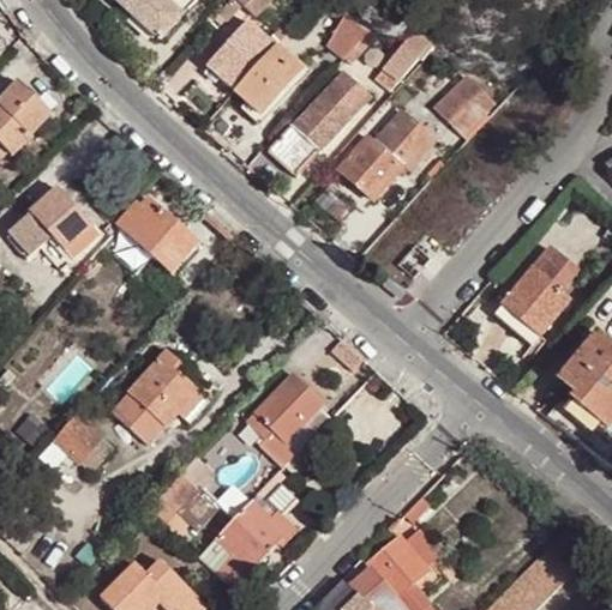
[(115,0),(160,38),(195,0),(115,0)]
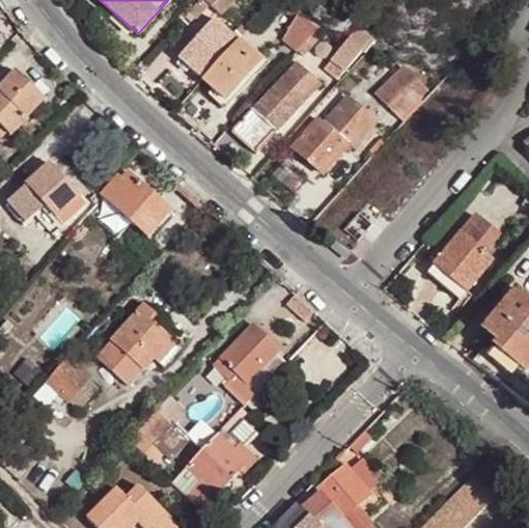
[(192,15),(205,0),(195,0),(187,9),(192,15)]
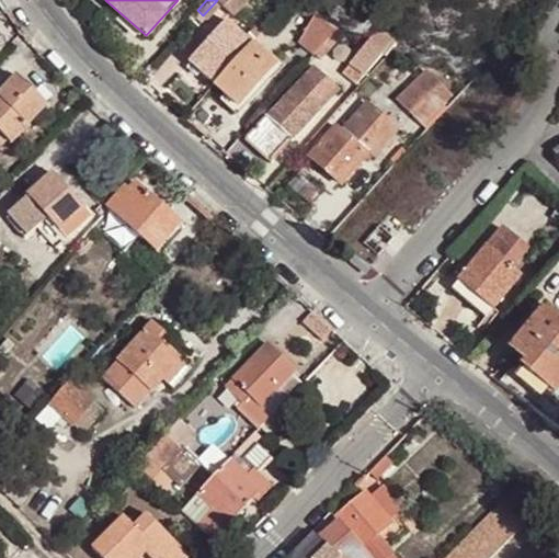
[(219,0),(229,9),(237,0),(219,0)]
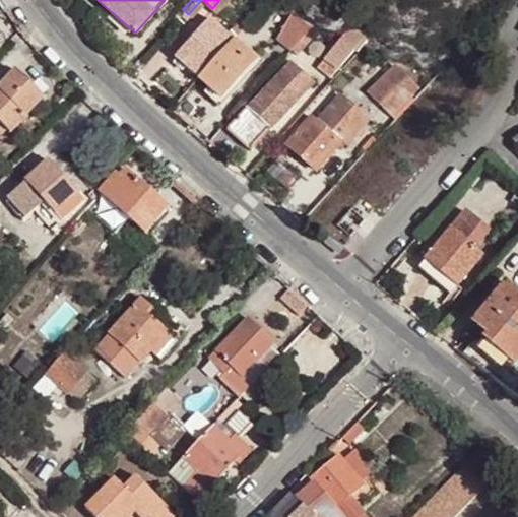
[(297,11),(275,36),(288,48),(313,21),(297,11)]
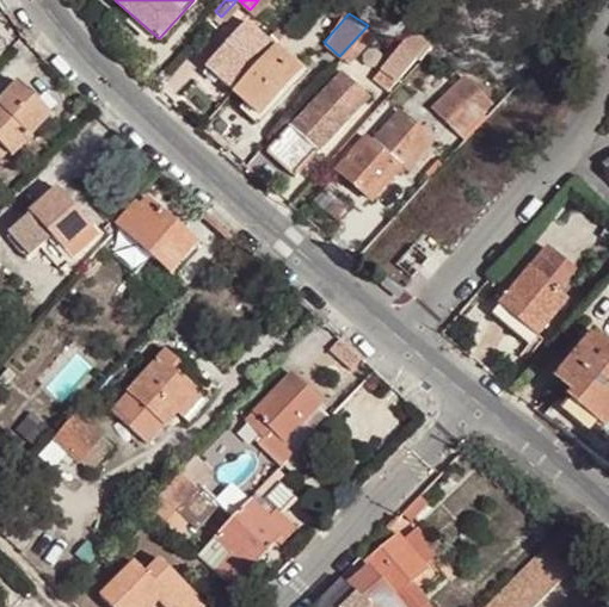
[(250,19),(237,32),(254,48),(266,35),(250,19)]
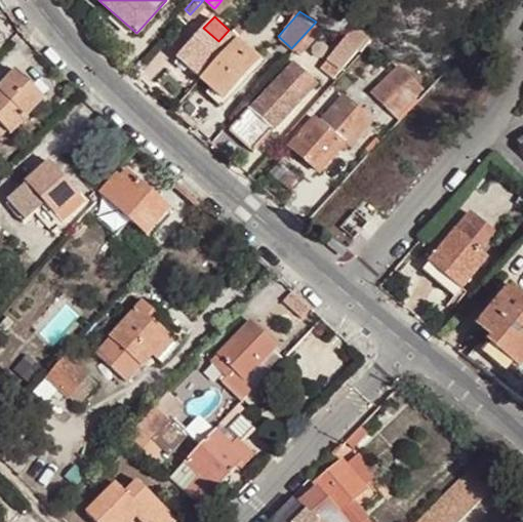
[(201,26),(173,56),(209,87),(205,92),(216,104),(249,67),(231,51),(239,42),(251,29),(246,24),(236,35),(229,30),(218,41),(203,28),(201,26)]
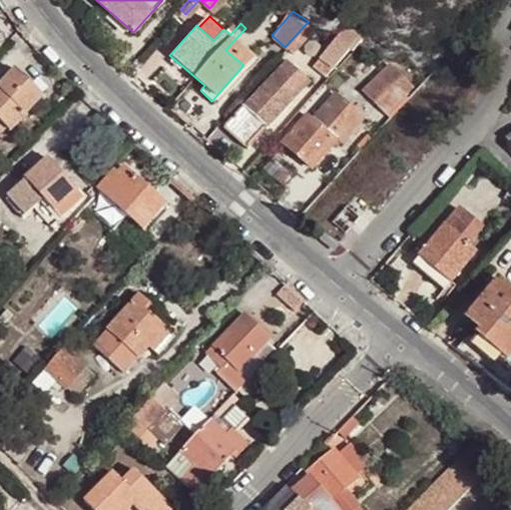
[(340,30),(311,64),(324,75),(341,56),(342,58),(361,37),(353,27),(340,30)]
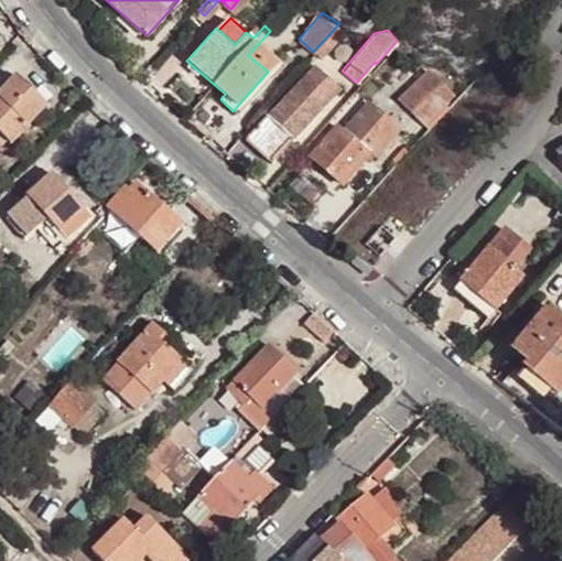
[(277,62),(257,45),(248,55),(268,72),(277,62)]
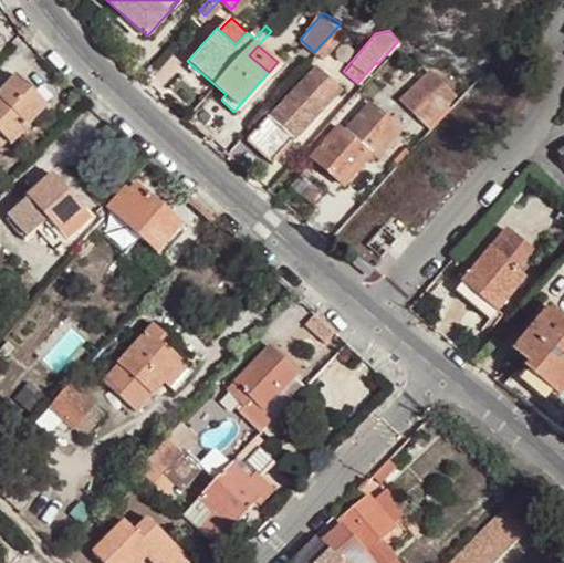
[(0,90),(14,74),(0,60),(0,90)]
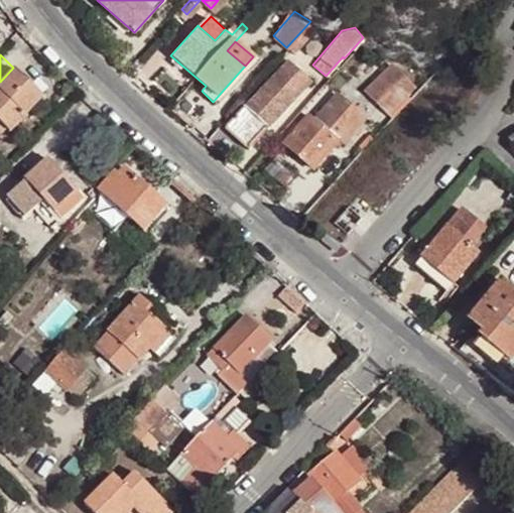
[(285,59),(223,127),(247,148),(293,99),(285,90),(290,86),(295,90),(306,78),(285,59)]
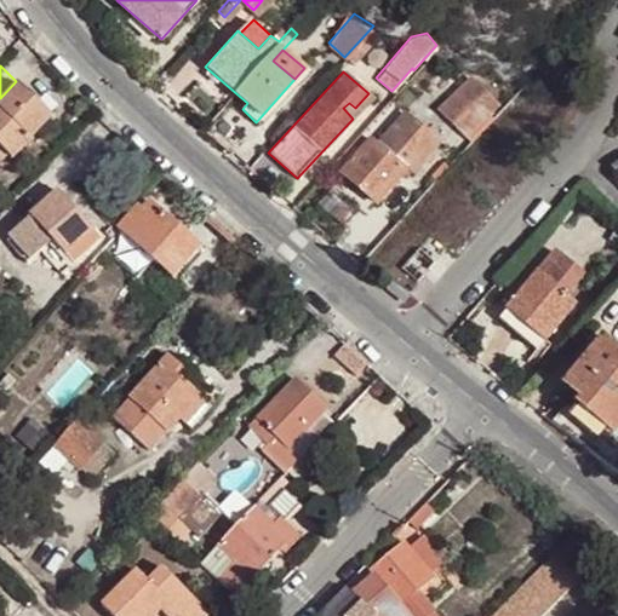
[(471,79),(440,110),(467,137),(488,114),(478,101),(486,93),(471,79)]
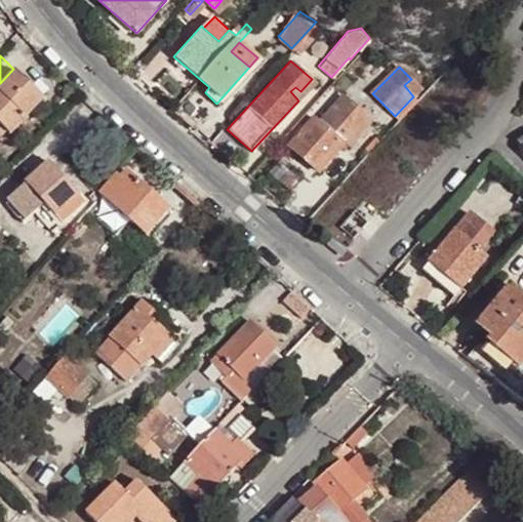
[(0,83),(0,123),(9,132),(42,95),(13,69),(0,83)]
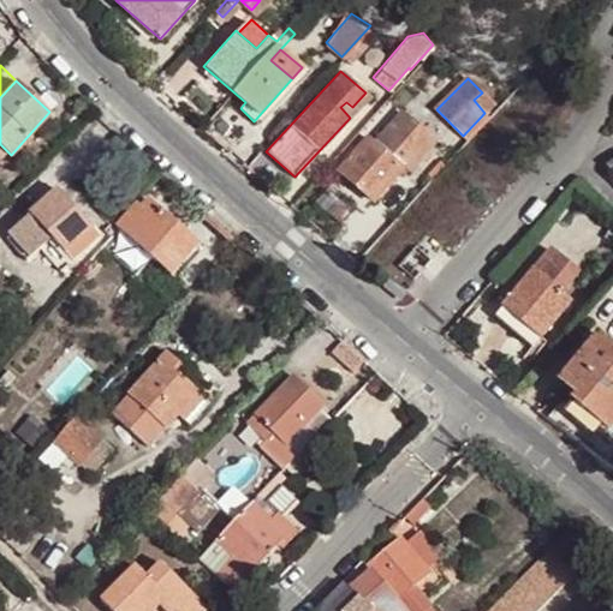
[(350,145),(332,165),(374,199),(403,166),(409,169),(434,141),(400,113),(374,144),(367,138),(356,151),(350,145)]
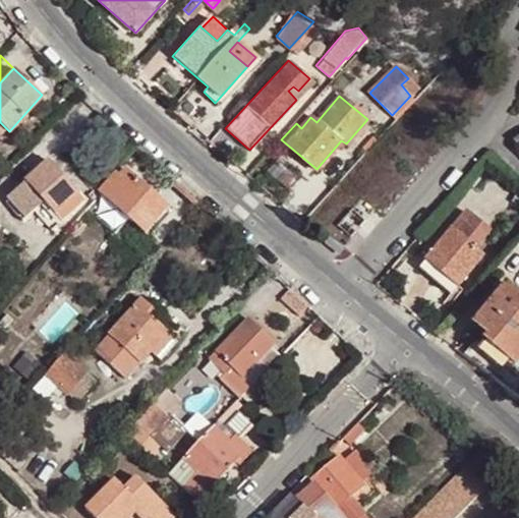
[(52,213),(59,221),(83,200),(52,164),(40,174),(31,181),(24,174),(22,176),(25,179),(4,197),(21,218),(34,209),(44,220),(52,213)]
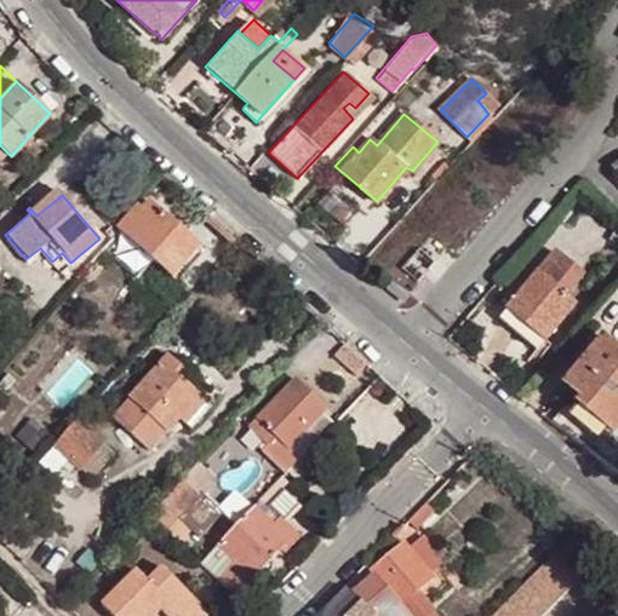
[(29,207),(36,216),(47,207),(40,199),(29,207)]
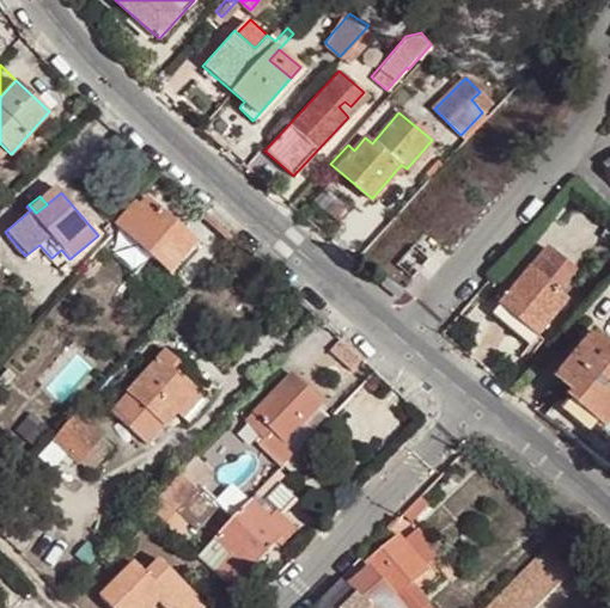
[(134,200),(114,222),(169,272),(196,241),(146,196),(139,203),(134,200)]
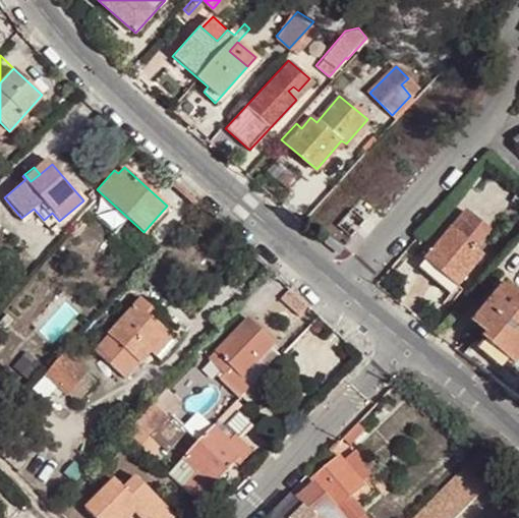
[(463,210),(417,265),(448,291),(480,253),(474,246),(486,228),(463,210)]
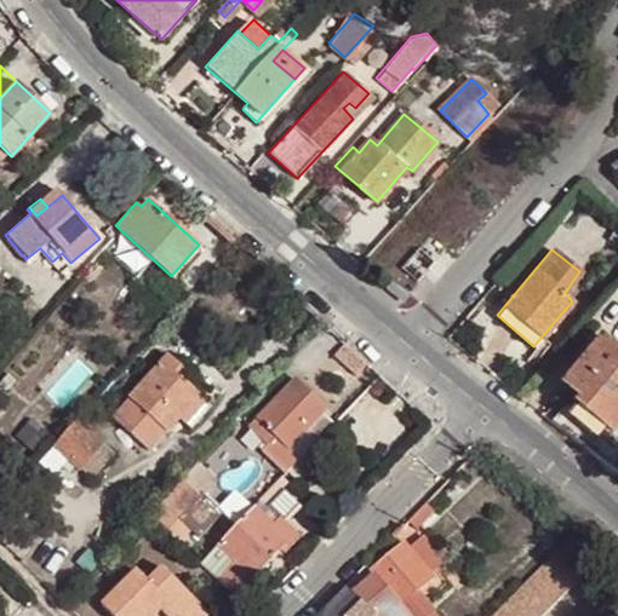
[(393,277),(387,285),(406,299),(412,292),(393,277)]
